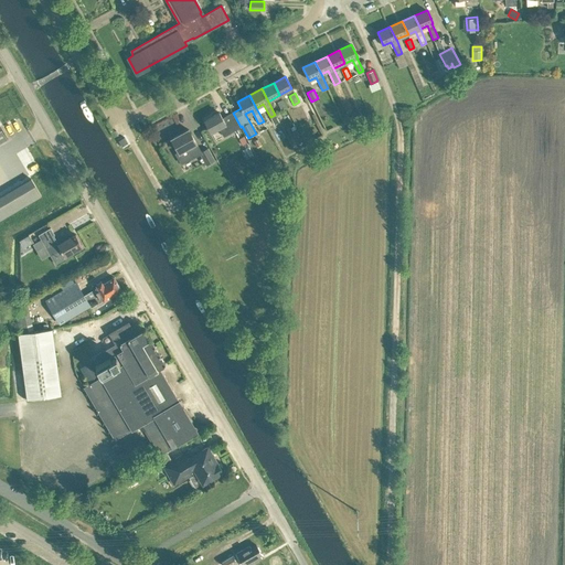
[(287,108),(283,99),(277,103),(281,112),(287,108)]
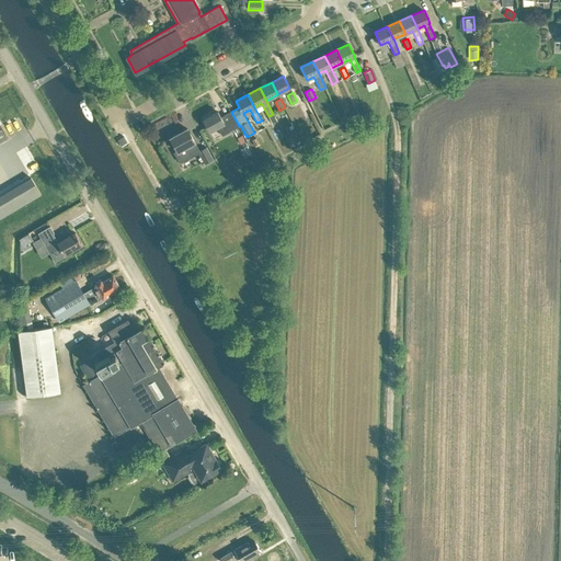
[(311,112),(306,102),(299,105),(305,116),(311,112)]
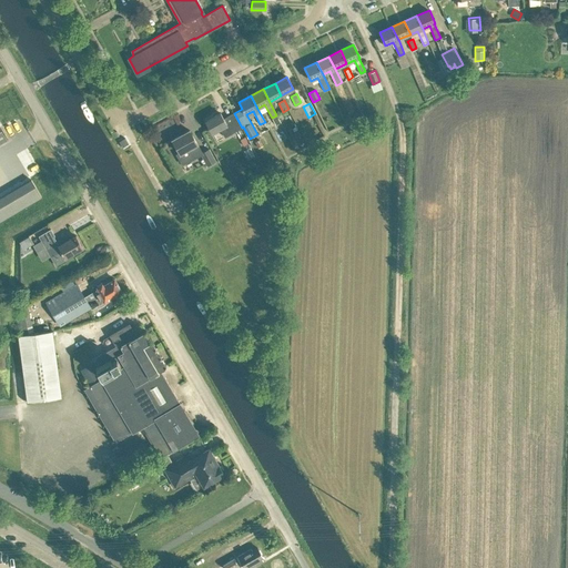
[(233,112),(223,119),(220,113),(205,121),(212,132),(221,128),(225,137),(242,127),(234,113),(233,112)]
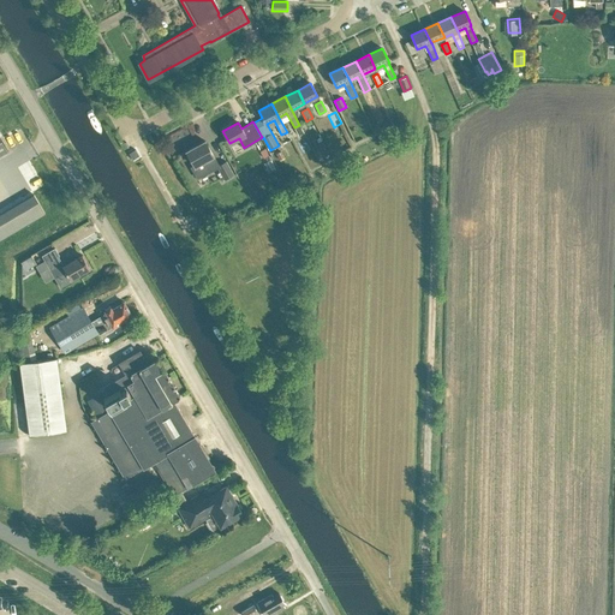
[(219,165),(214,156),(206,141),(186,151),(195,165),(190,167),(197,179),(218,168),(224,179),(234,174),(226,161),(219,165)]
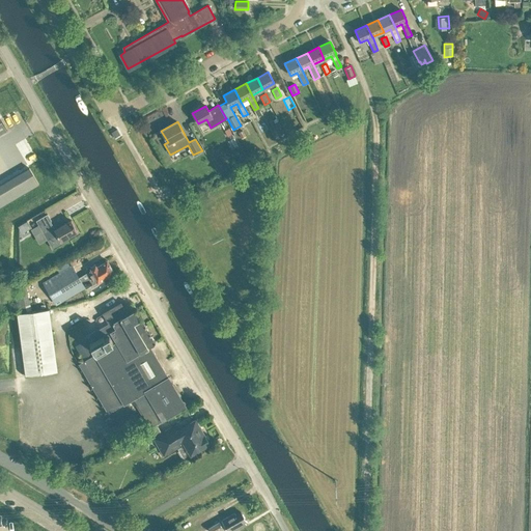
[(145,139),(139,128),(129,134),(135,145),(145,139)]
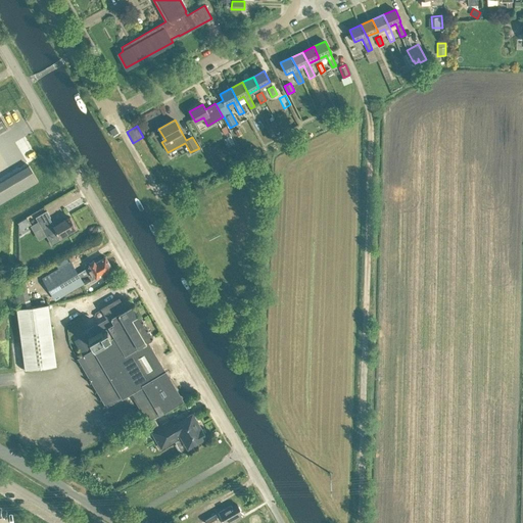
[(234,138),(242,134),(238,128),(231,132),(234,138)]
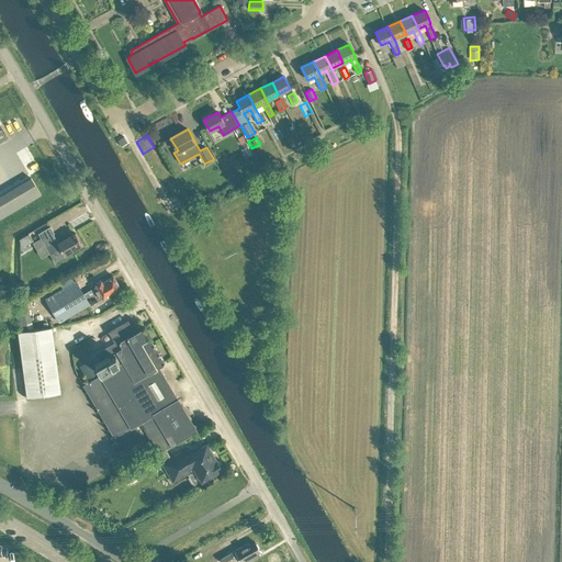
[(0,195),(0,218),(41,194),(31,178),(0,195)]
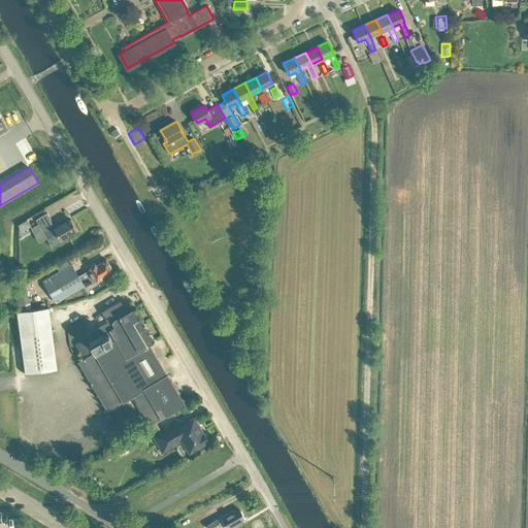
[(190,187),(186,179),(177,185),(182,191),(190,187)]
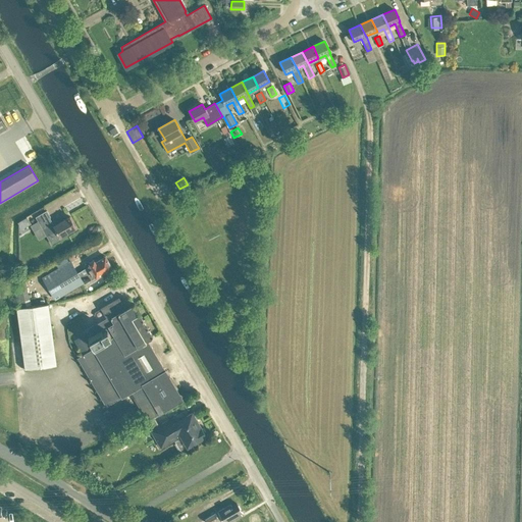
[(69,216),(54,225),(49,217),(50,217),(47,210),(36,217),(51,244),(67,235),(66,232),(75,227),(69,216)]
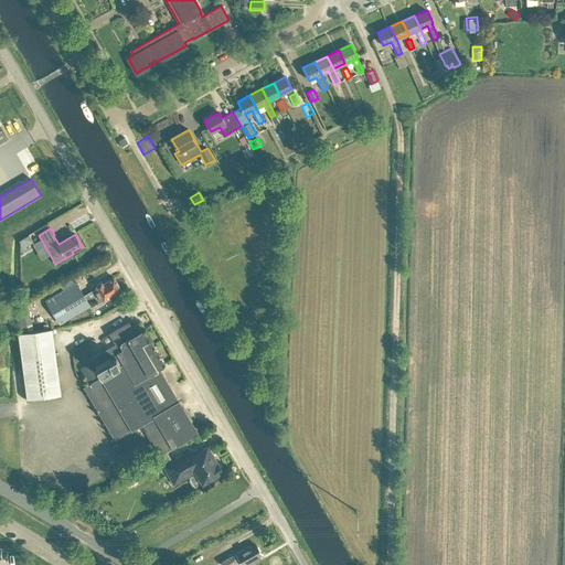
[(27,248),(34,245),(30,236),(22,241),(27,248)]
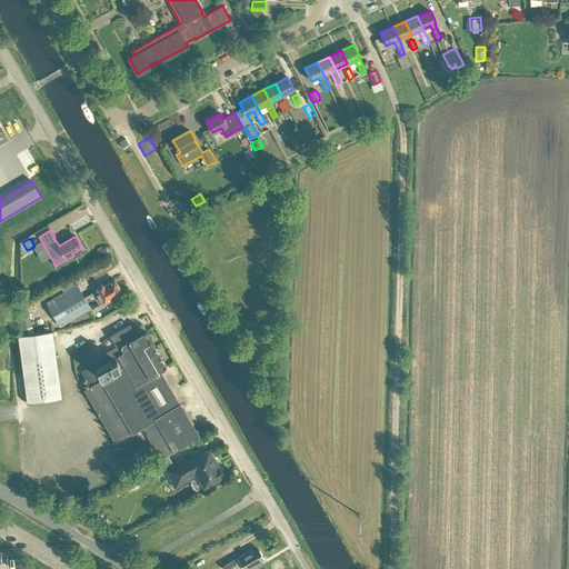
[(98,287),(99,289),(86,298),(91,307),(91,309),(103,301),(105,302),(122,292),(115,279),(103,286),(102,285),(98,287)]
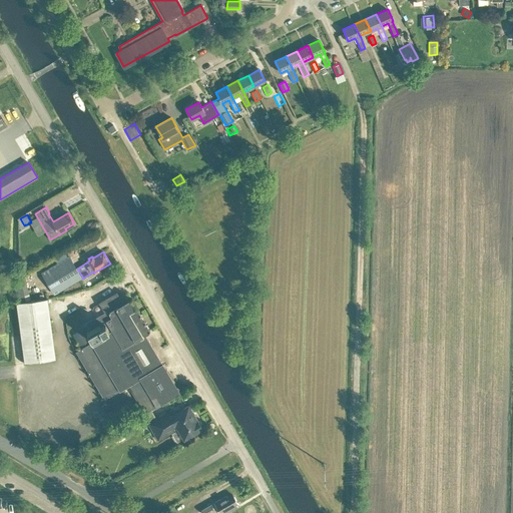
[(41,271),(54,294),(82,277),(77,269),(68,254),(41,271)]
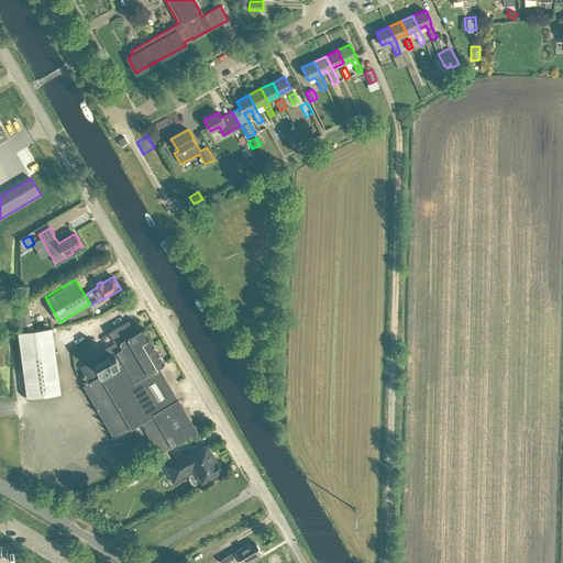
[(21,323),(34,321),(31,301),(18,304),(21,323)]
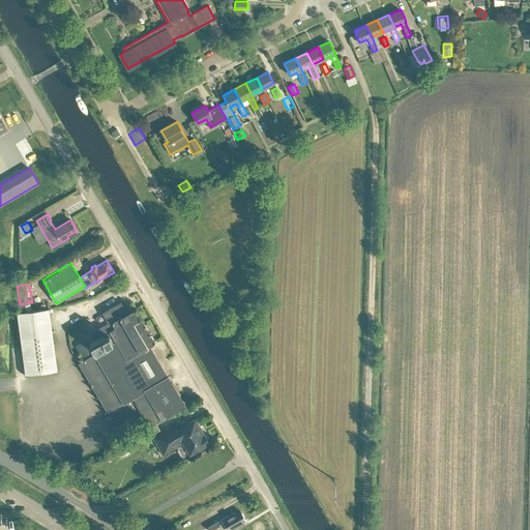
[(89,311),(113,296),(110,291),(86,305),(89,311)]
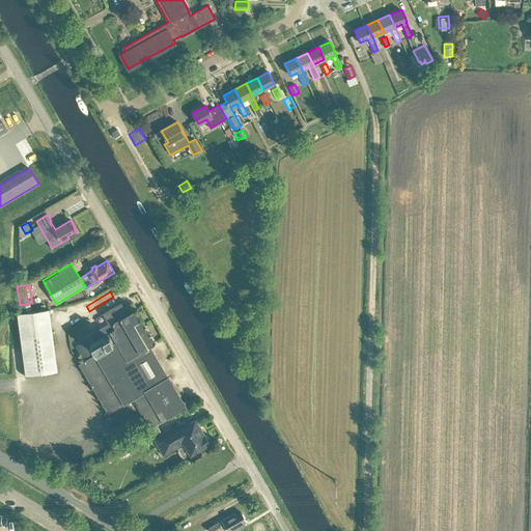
[(89,334),(93,341),(90,343),(95,353),(94,354),(79,363),(108,413),(123,403),(123,404),(130,400),(133,406),(136,403),(142,415),(141,415),(142,417),(140,418),(146,428),(186,406),(168,376),(150,346),(156,342),(136,309),(128,314),(120,303),(103,313),(108,323),(89,334)]
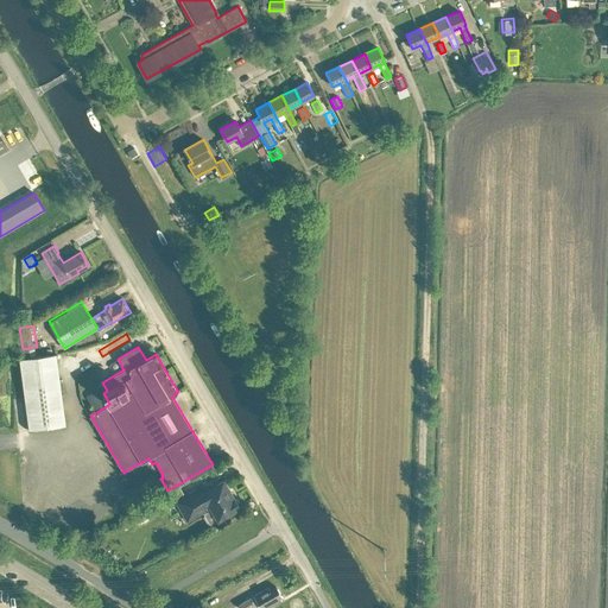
[(56,354),(20,359),(29,429),(64,424),(56,354)]
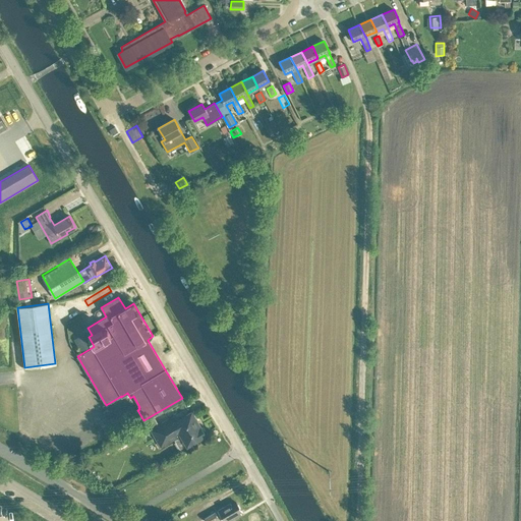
[(93,347),(84,333),(73,339),(81,353),(93,347)]
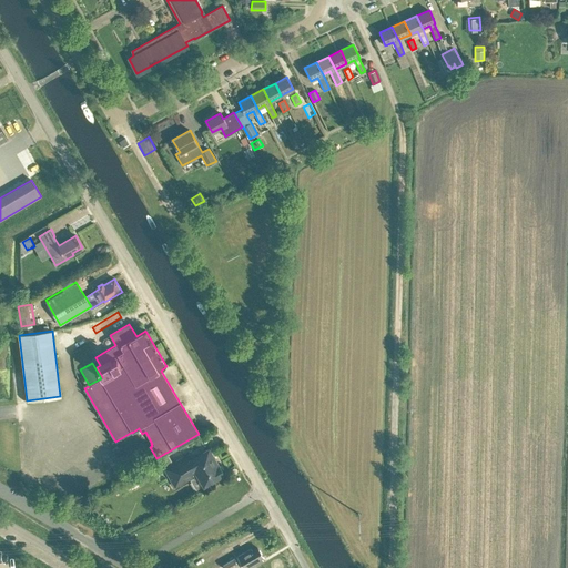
[(117,458),(123,469),(150,454),(144,443),(117,458)]
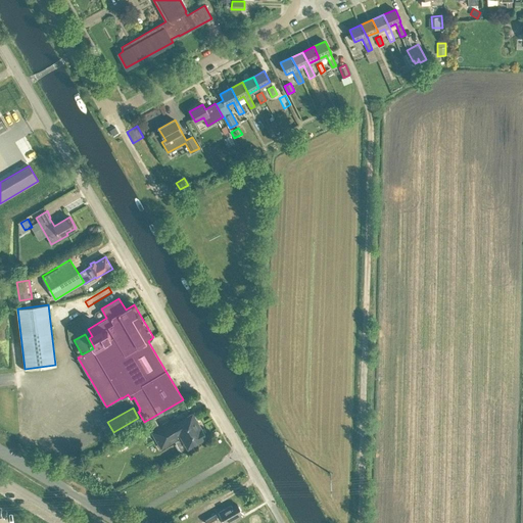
[(203,429),(200,428),(191,413),(187,415),(185,412),(153,430),(163,446),(180,436),(186,446),(205,436),(204,435),(205,432),(203,429)]
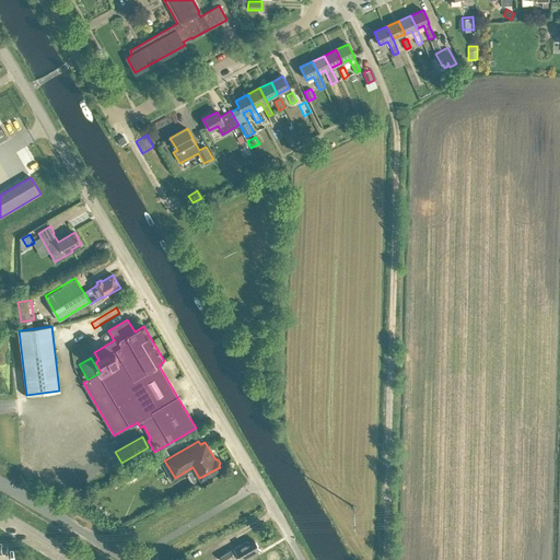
[(153,463),(154,464),(167,456),(168,456),(170,455),(165,447),(150,456),(153,463)]
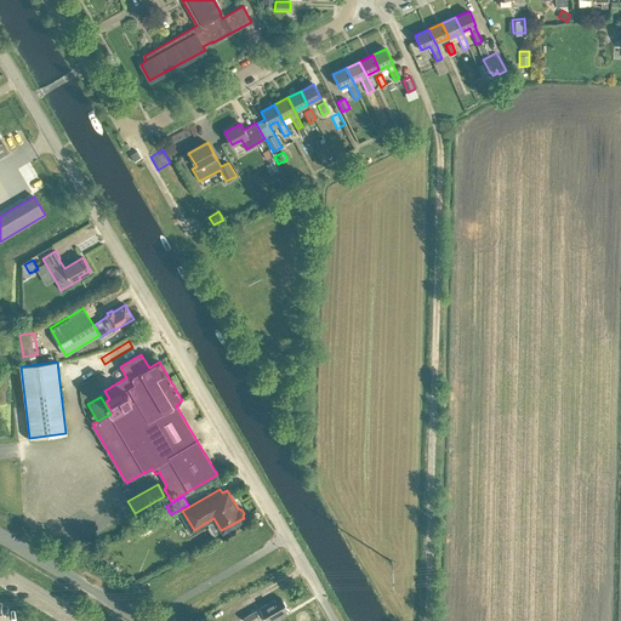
[(170,513),(166,506),(159,511),(163,517),(170,513)]
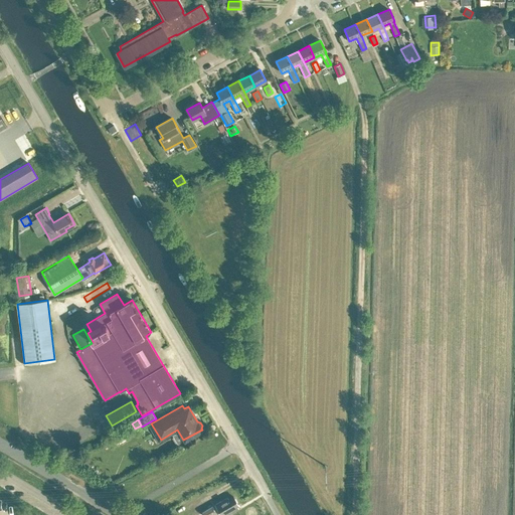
[(215,504),(221,514),(225,514),(237,508),(236,506),(238,505),(232,496),(227,499),(226,498),(215,504)]
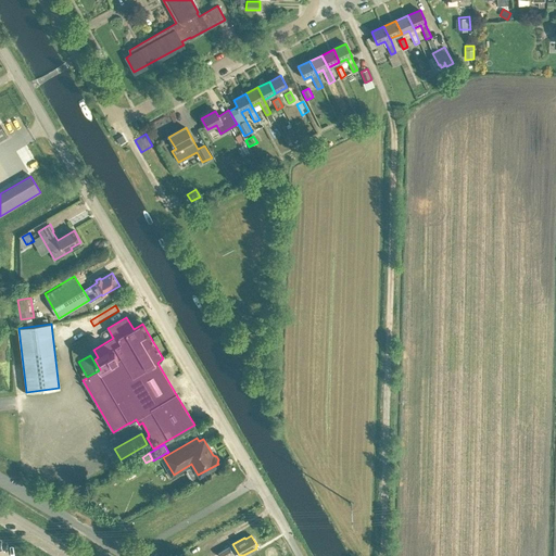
[(229,546),(217,553),(218,555),(224,555),(231,552),(229,546)]
